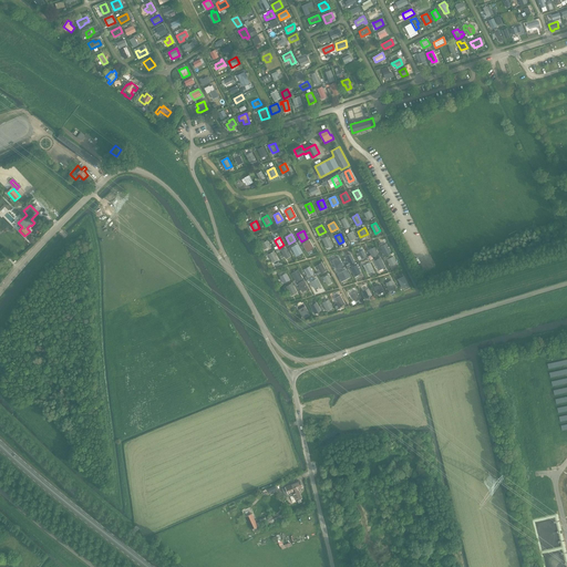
[(327,248),(332,245),(328,237),(322,239),(327,248)]
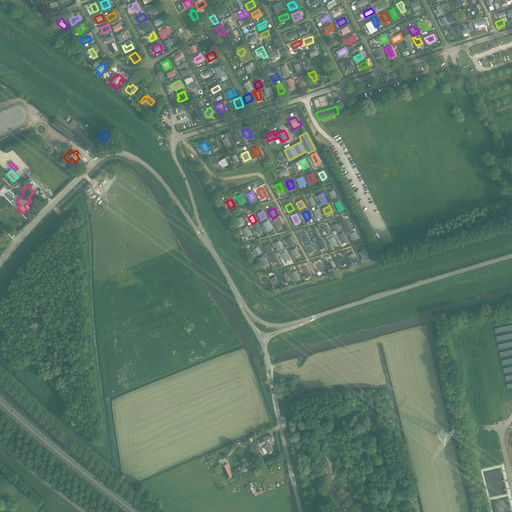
[(279,217),(274,220),(277,227),(283,224),(279,217)]
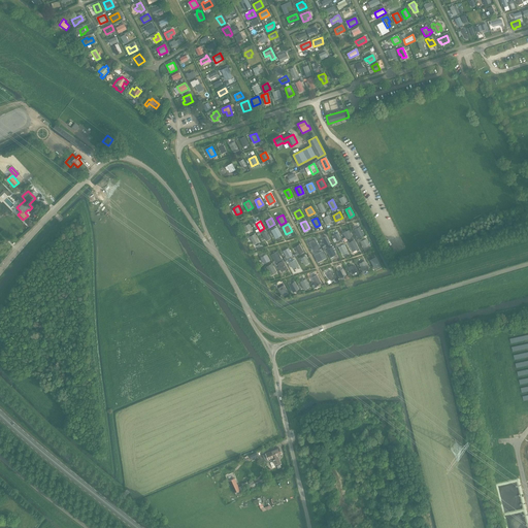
[(271,230),(275,238),(281,235),(276,227),(271,230)]
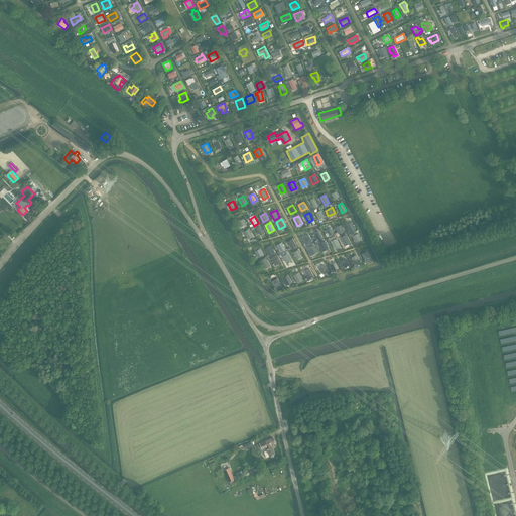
[(346,225),(350,232),(356,229),(352,222),(346,225)]
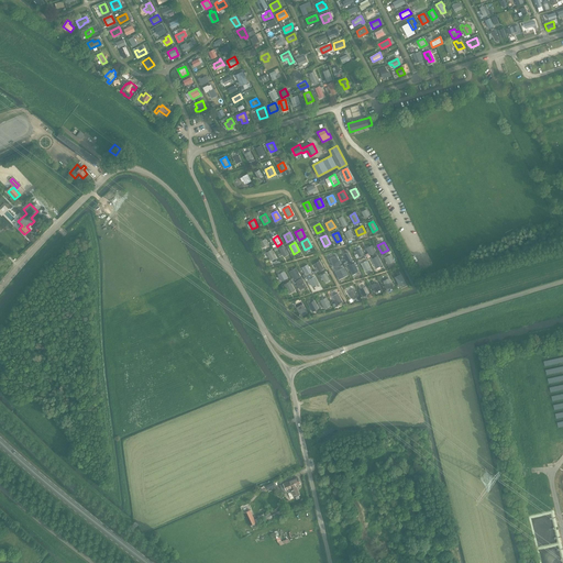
[(334,266),(340,263),(337,255),(330,258),(334,266)]
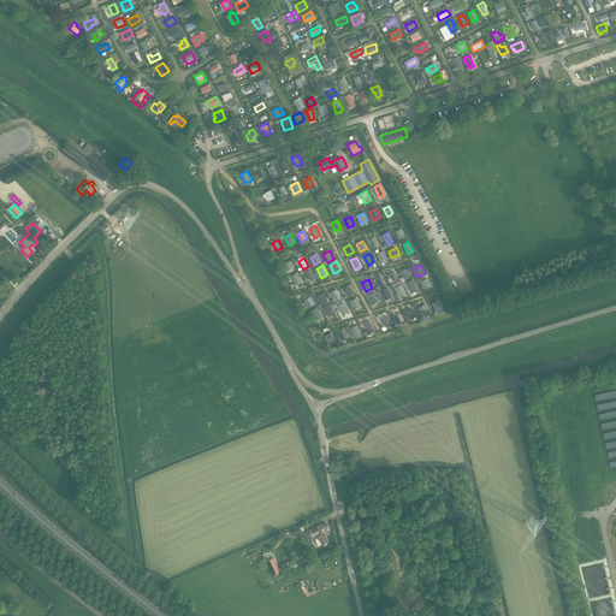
[(412,292),(418,290),(413,280),(407,283),(412,292)]
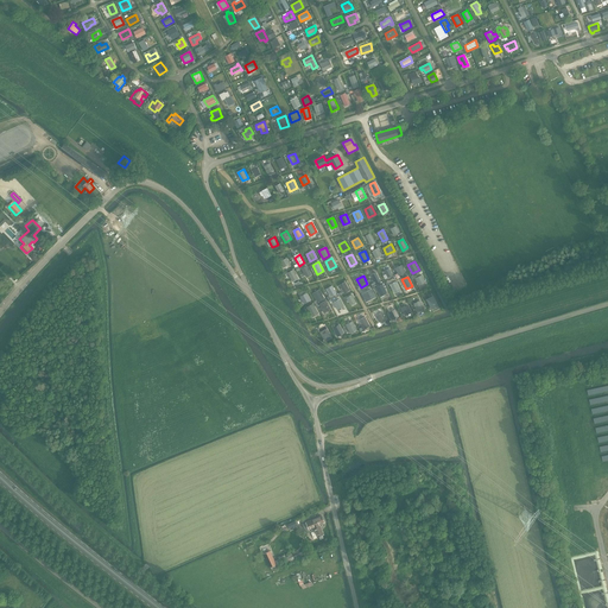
[(344,293),(349,290),(344,282),(340,285),(344,293)]
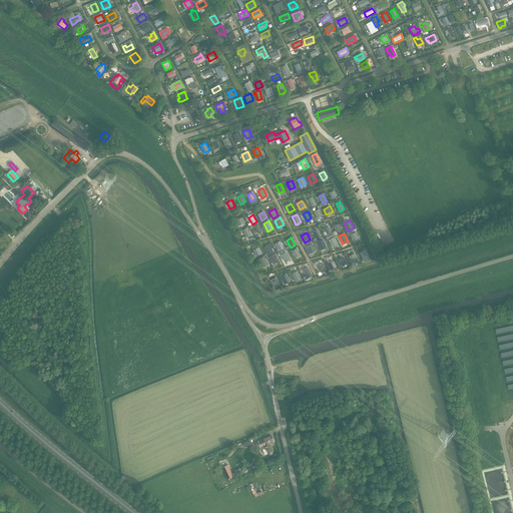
[(333,246),(337,244),(334,237),(329,239),(333,246)]
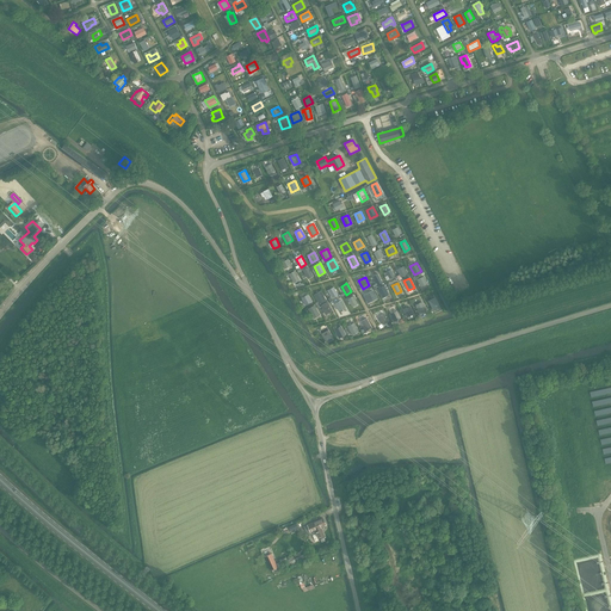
[(382,297),(388,295),(384,285),(377,289),(382,297)]
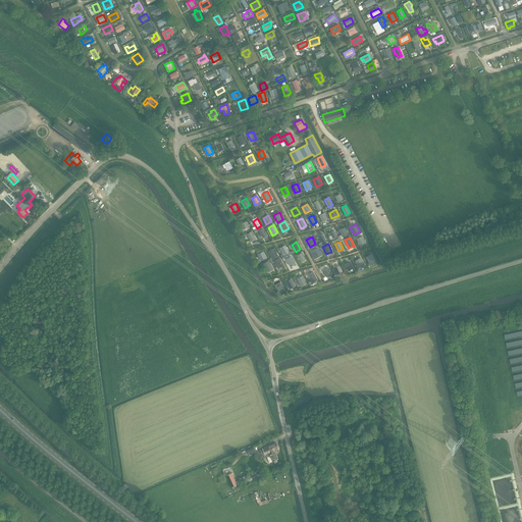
[(274,249),(268,252),(272,259),(278,256),(274,249)]
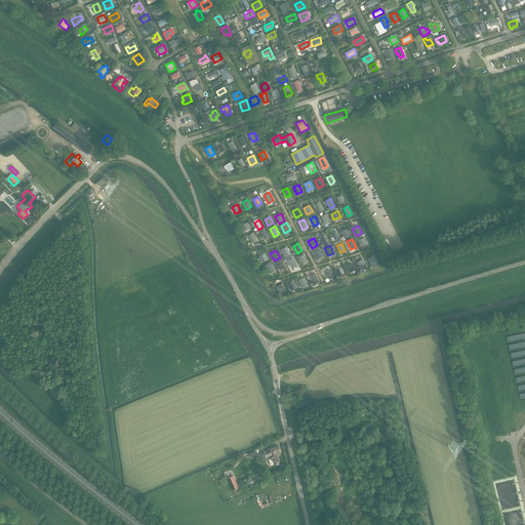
[(317,259),(323,255),(320,250),(314,253),(317,259)]
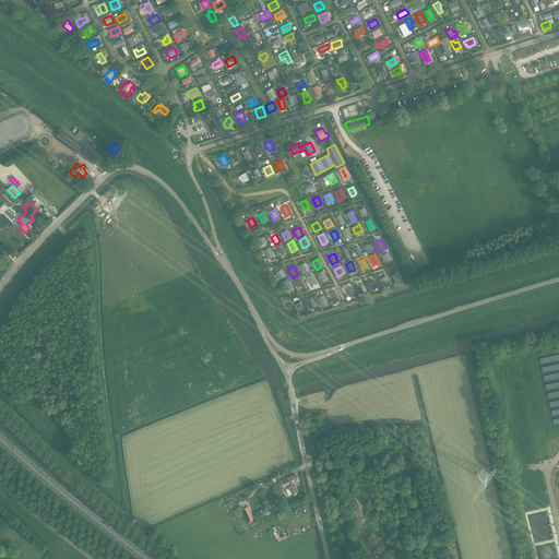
[(280,278),(285,275),(282,270),(276,273),(280,278)]
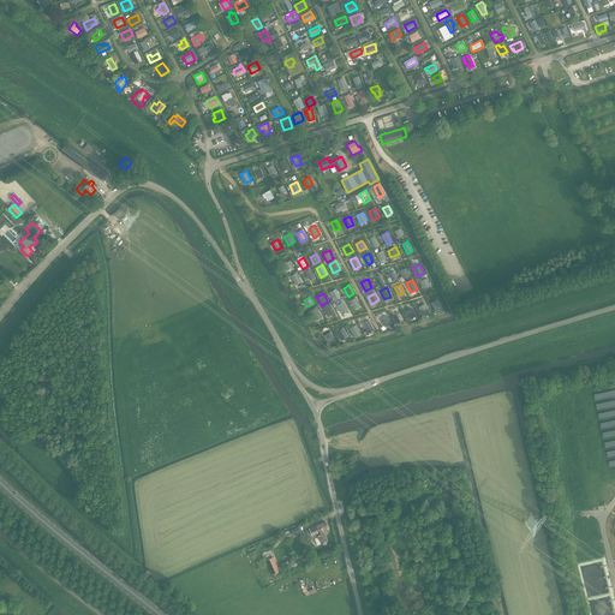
[(436,312),(442,309),(437,299),(431,303),(436,312)]
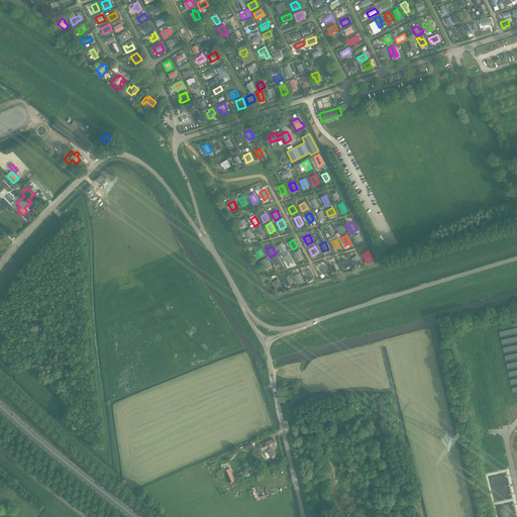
[(277,255),(272,259),(276,266),(281,263),(277,255)]
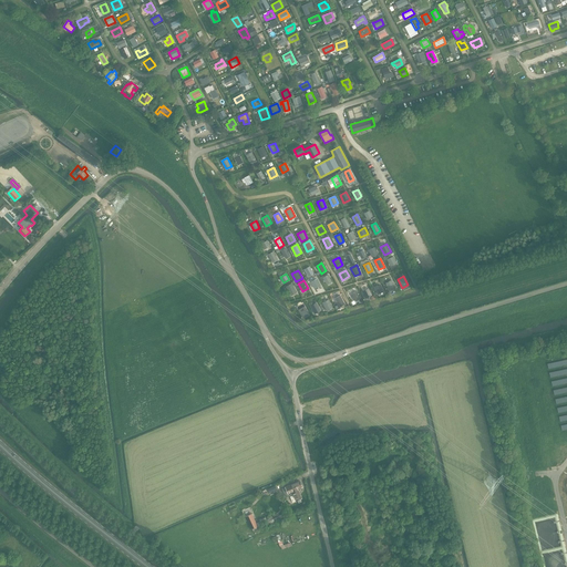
[(389,289),(395,287),(392,280),(385,284),(389,289)]
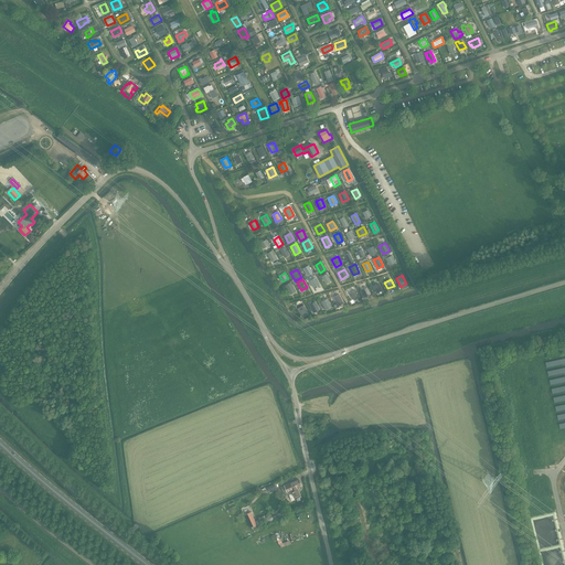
[(290,294),(295,291),(290,283),(286,286),(290,294)]
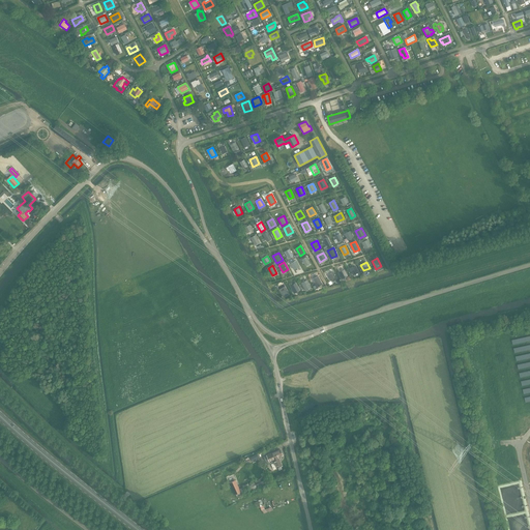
[(355,266),(353,267),(352,266),(350,268),(353,274),(358,272),(355,266)]
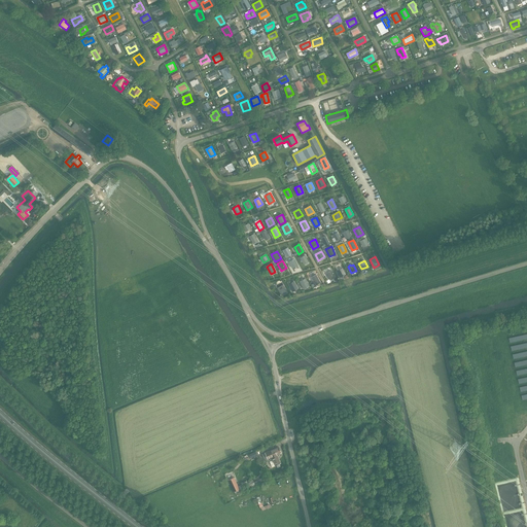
[(340,277),(346,274),(342,268),(337,271),(340,277)]
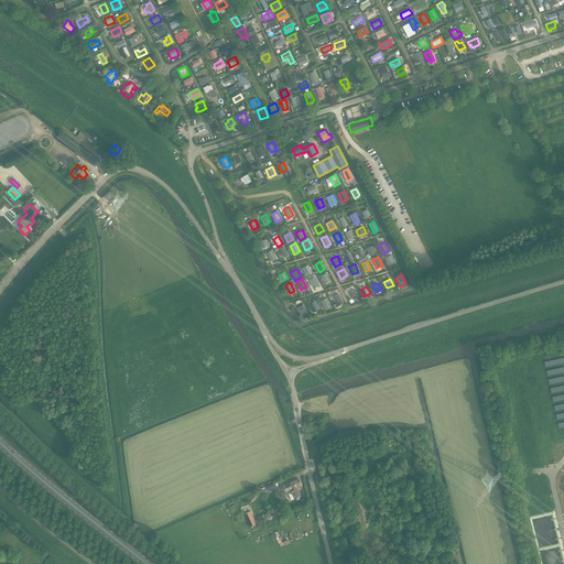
[(337,305),(343,302),(338,294),(333,296),(337,305)]
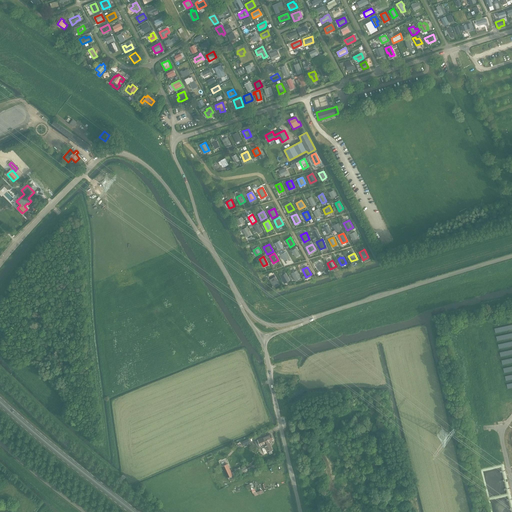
[(295,281),(301,278),(296,270),(291,274),(295,281)]
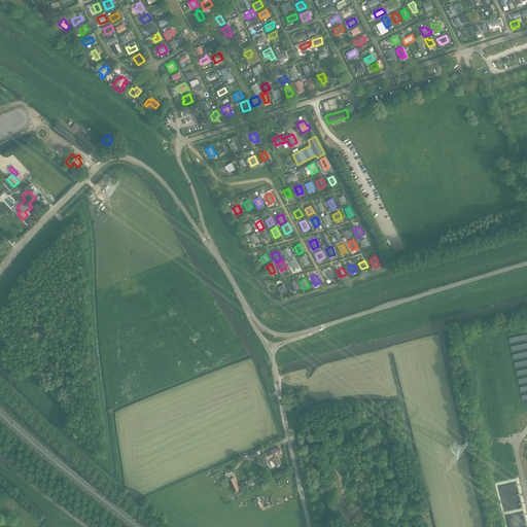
[(289,284),(292,291),(297,288),(294,282),(289,284)]
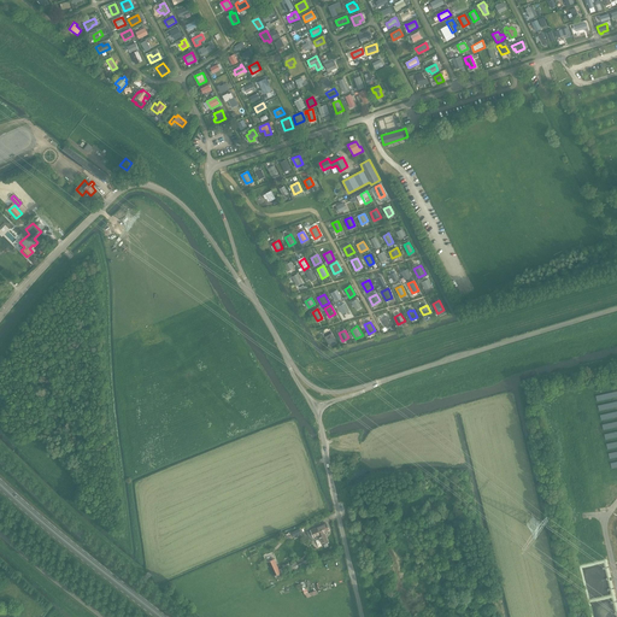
[(331,334),(325,336),(330,346),(336,342),(331,334)]
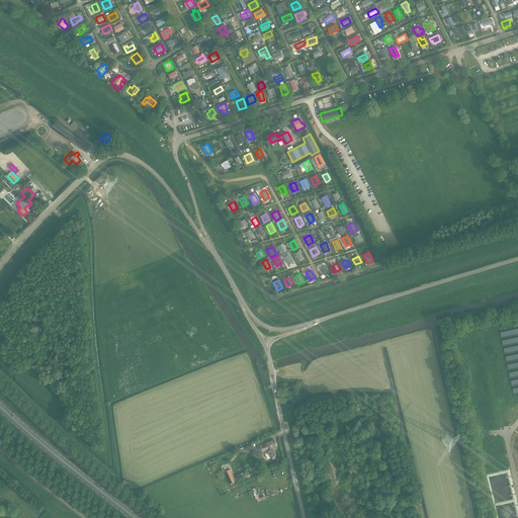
[(131,406),(121,411),(123,414),(133,410),(131,406)]
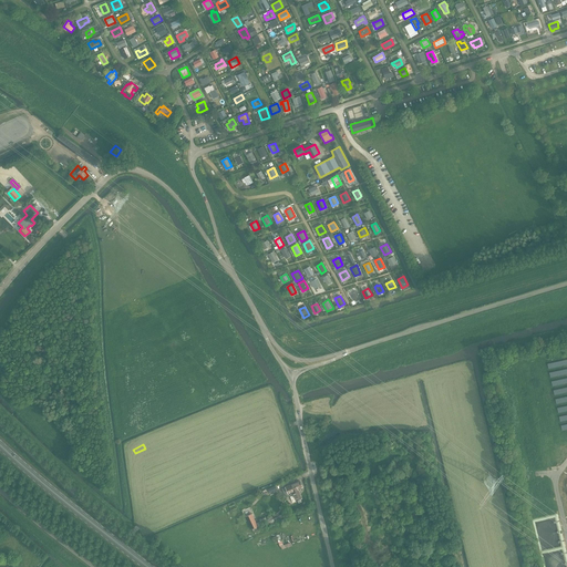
[(297,501),(301,498),(298,491),(298,488),(302,486),(299,481),(286,487),(282,488),(286,497),(294,494),(297,501)]
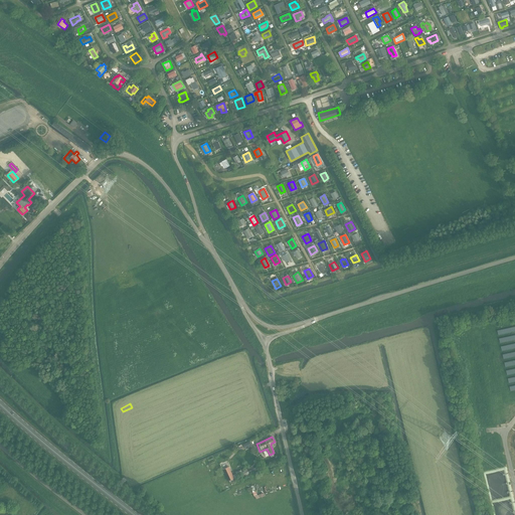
[(228,467),(223,470),(228,481),(233,478),(228,467)]
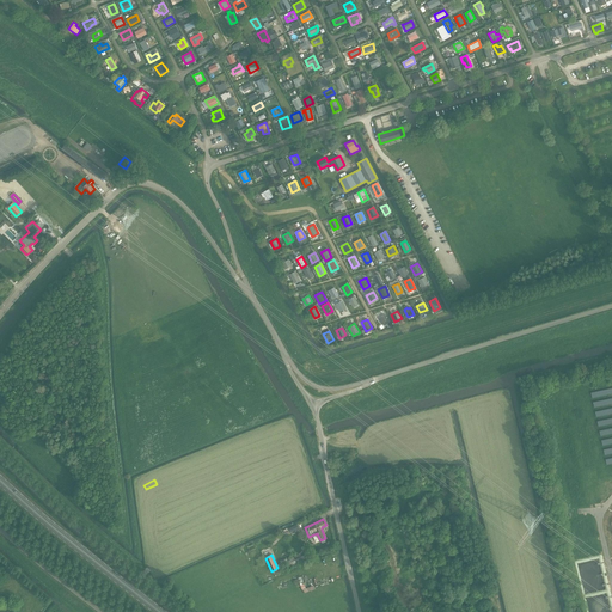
[(304,593),(316,588),(314,585),(306,588),(301,576),(298,577),(304,593)]
